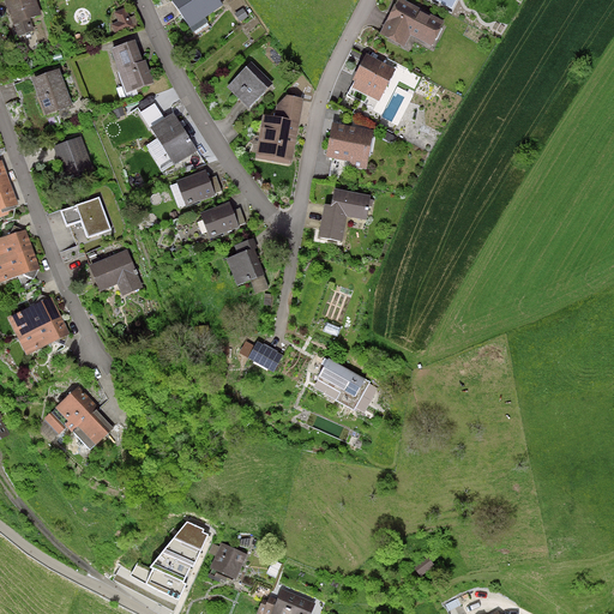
[(34,0),(0,0),(17,40),(35,32),(31,22),(41,17),(34,0)]
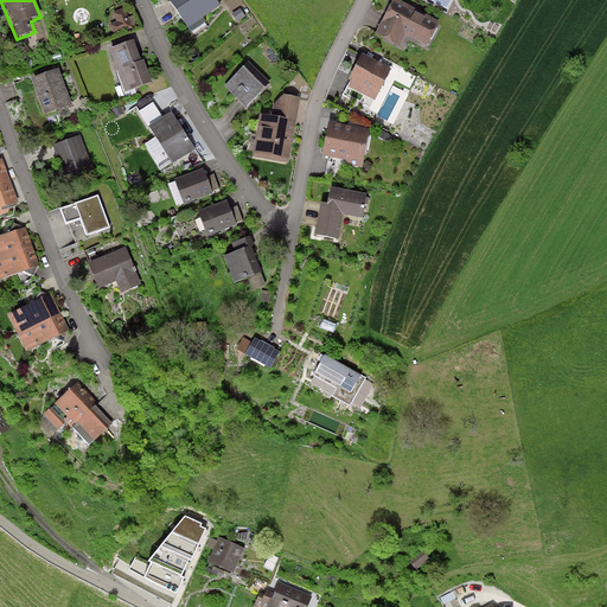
[(215,0),(167,0),(186,27),(219,6),(215,0)]
